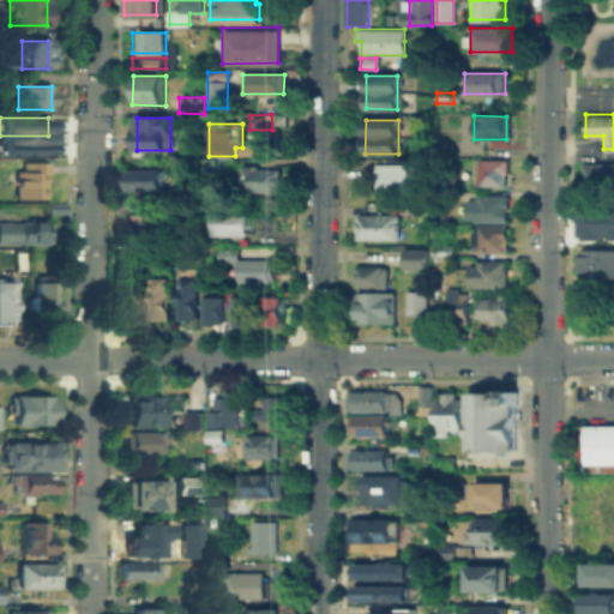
[(0,152),(48,152),(48,136),(0,136),(0,152)]
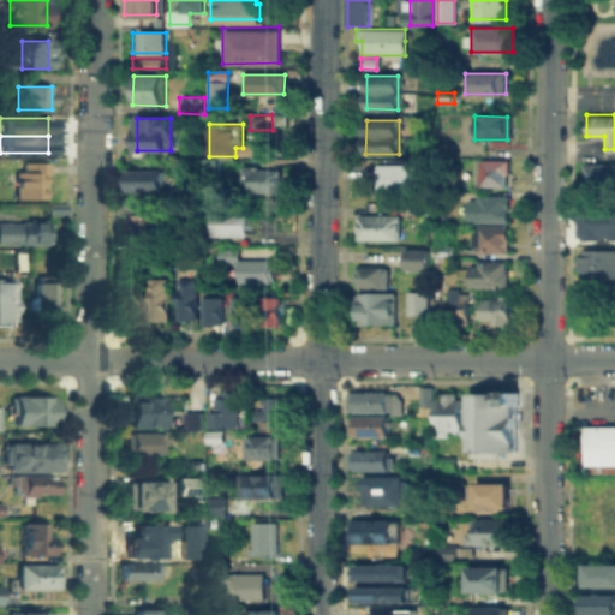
[(244,157),(244,145),(260,145),(260,157),(244,157)]
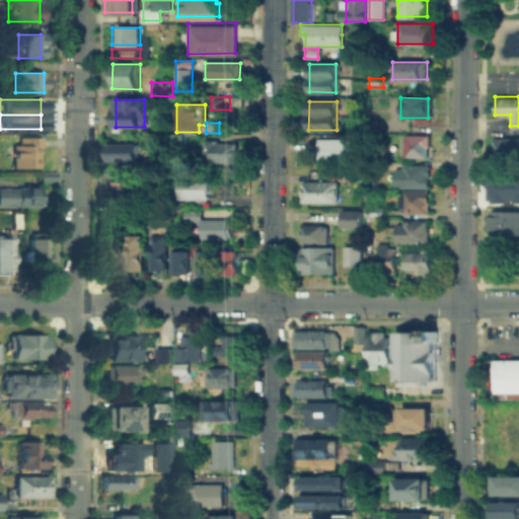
[(31,166),(10,166),(10,143),(15,143),(16,135),(38,135),(38,147),(31,147),(31,166)]
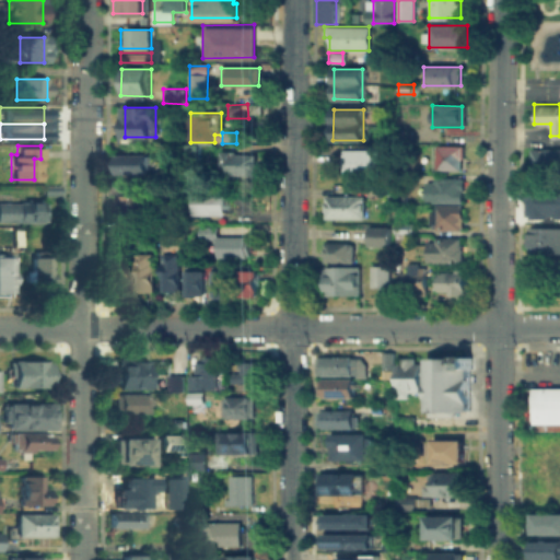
[(432,146),(461,146),(461,170),(432,170),(432,146)]
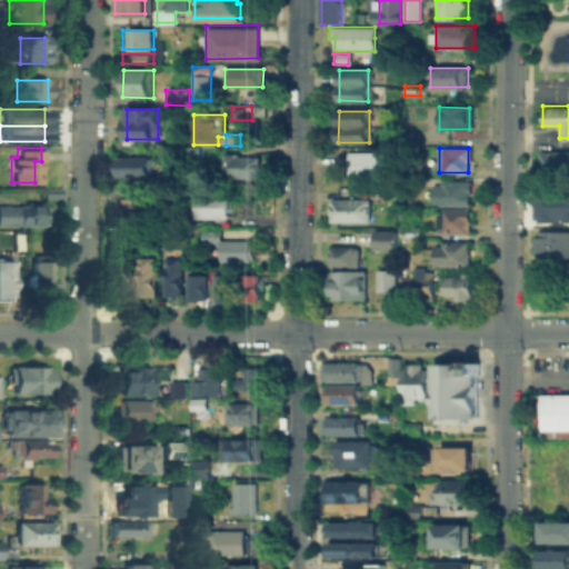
[(540,151),(568,151),(568,175),(540,175),(540,151)]
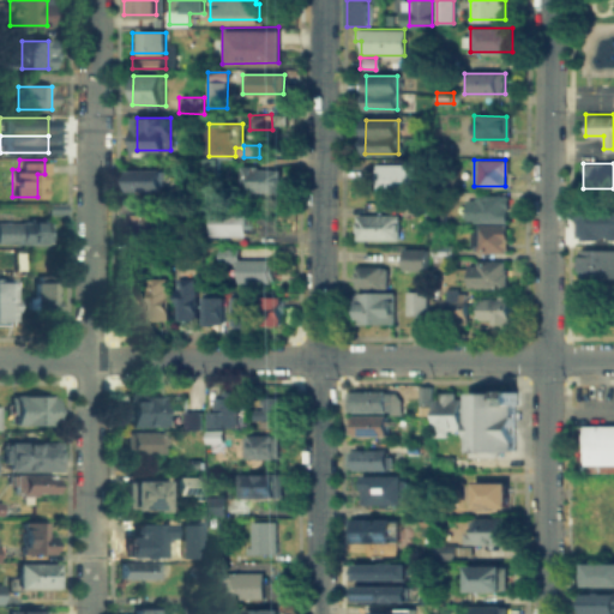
[(428,164),(428,192),(368,192),(368,164),(428,164)]
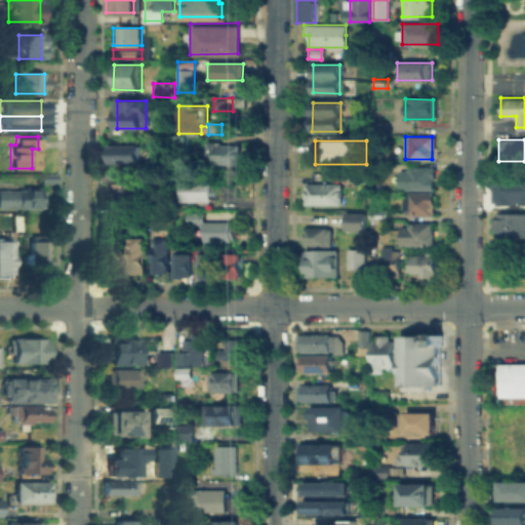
[(208,145),(241,145),(241,163),(208,163),(208,145)]
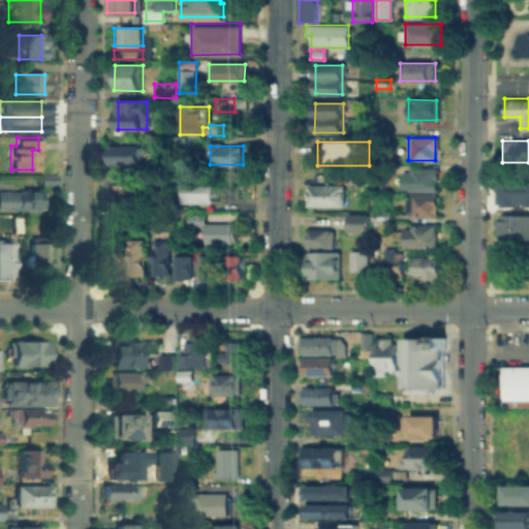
[(142,148),(141,162),(115,162),(115,148),(142,148)]
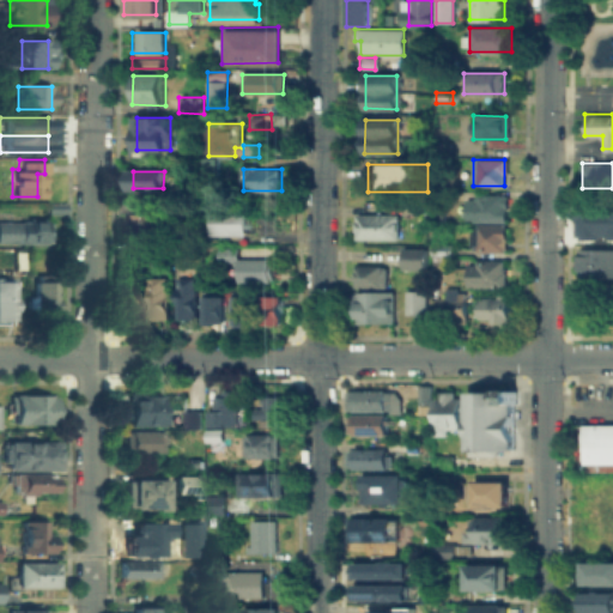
[(465,222),(465,196),(507,196),(507,252),(472,252),(472,222),(465,222)]
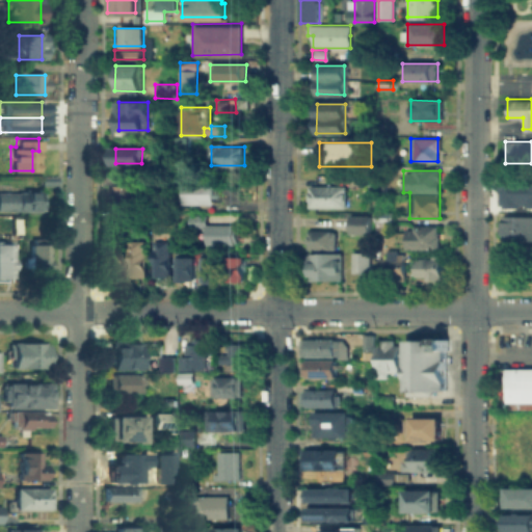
[(189,183),(218,184),(218,204),(189,203),(189,183)]
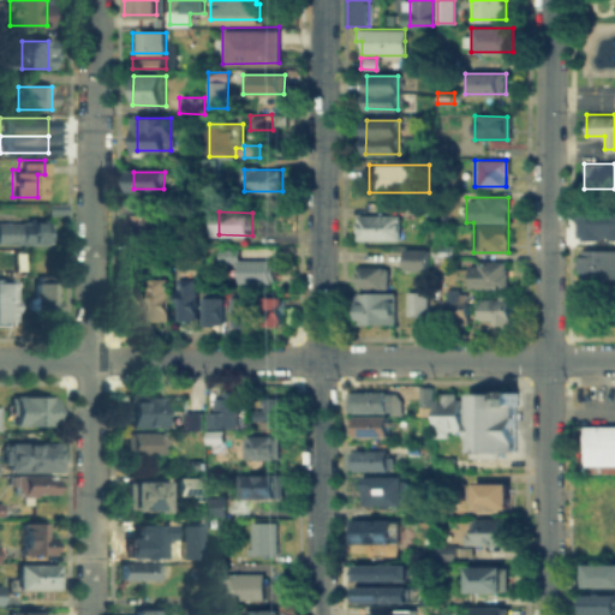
[(131,236),(131,214),(162,214),(162,236),(131,236)]
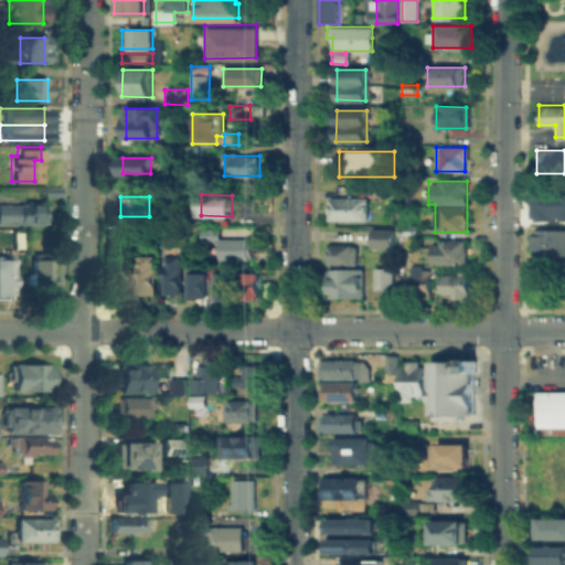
[(366,199),(366,221),(330,221),(330,199),(366,199)]
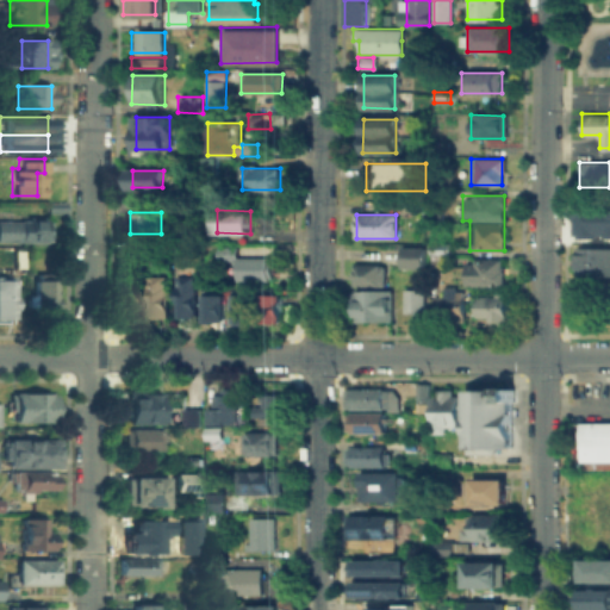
[(0,219),(47,221),(47,242),(0,242),(0,219)]
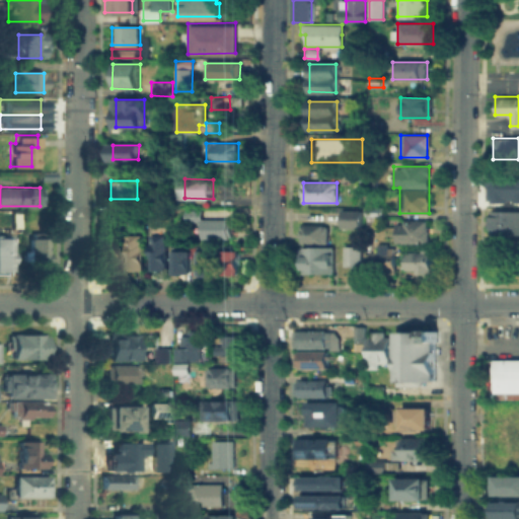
[(188,221),(188,210),(203,210),(203,221),(188,221)]
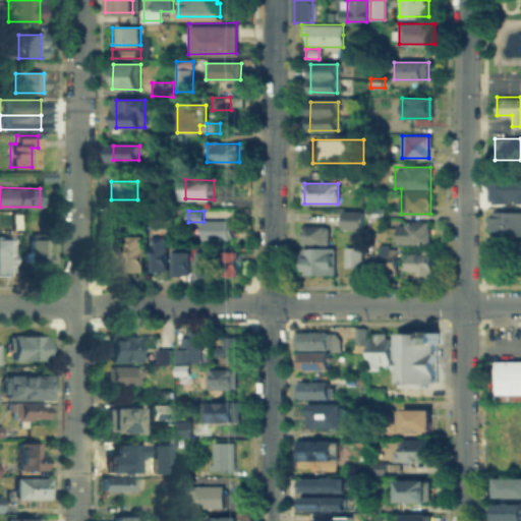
[(361,212),(360,229),(343,229),(343,212),(361,212)]
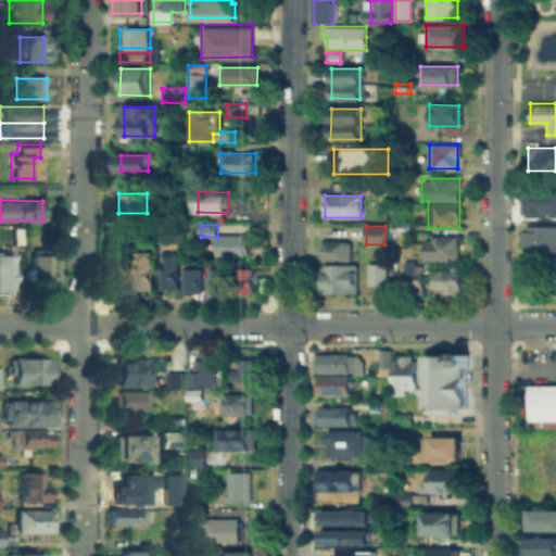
[(555,252),(523,252),(523,226),(555,226),(555,252)]
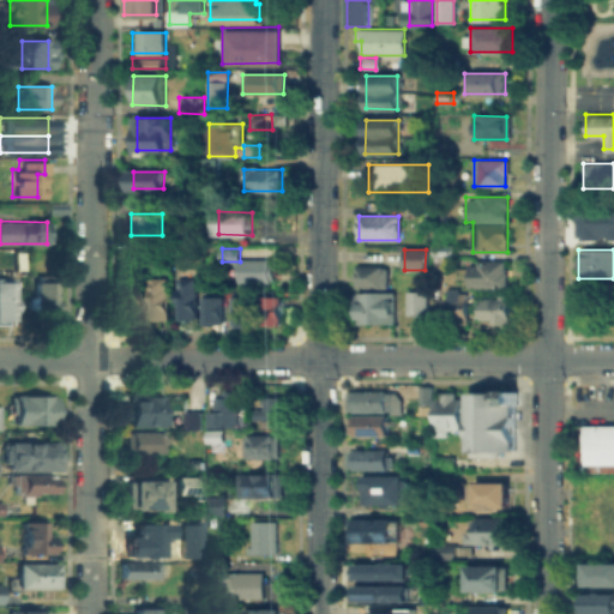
[(241,284),(241,260),(271,260),(271,284),(241,284)]
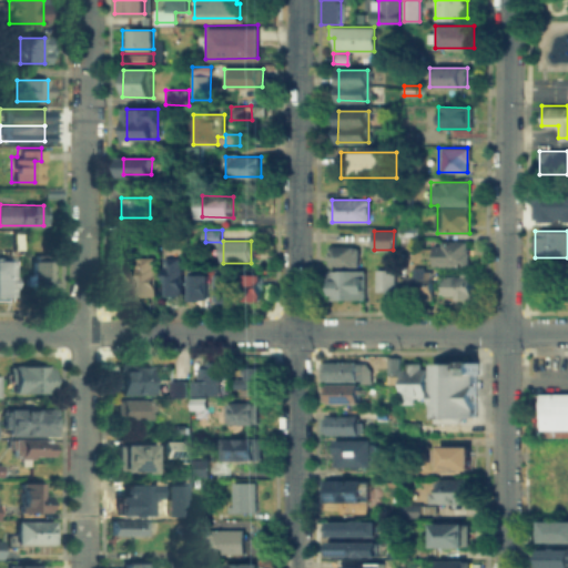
[(438,265),(433,264),(433,247),(438,247),(438,241),(468,241),(467,265),(438,265)]
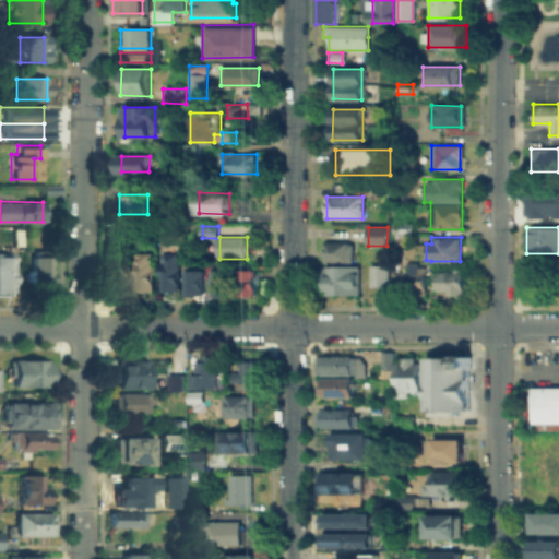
[(352,244),(352,261),(324,261),(324,244),(352,244)]
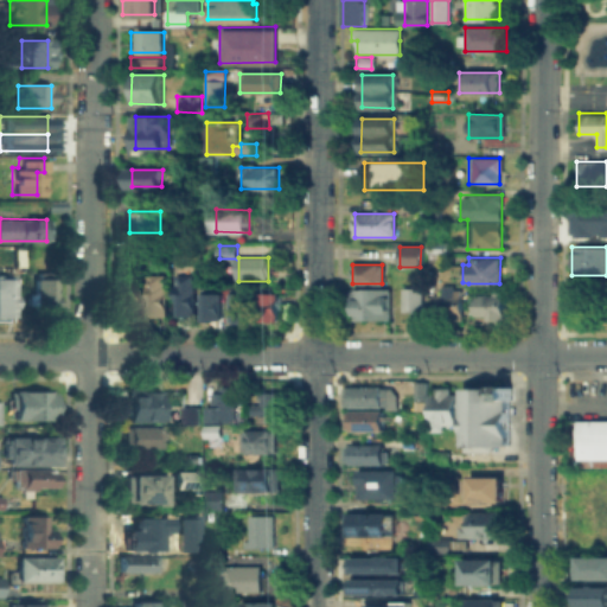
[(147,273),(166,273),(165,315),(147,315),(147,273)]
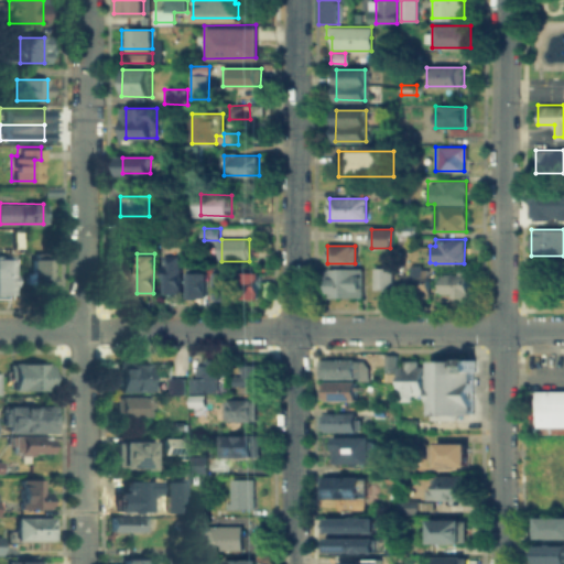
[(0,257),(10,258),(10,293),(0,293),(0,257)]
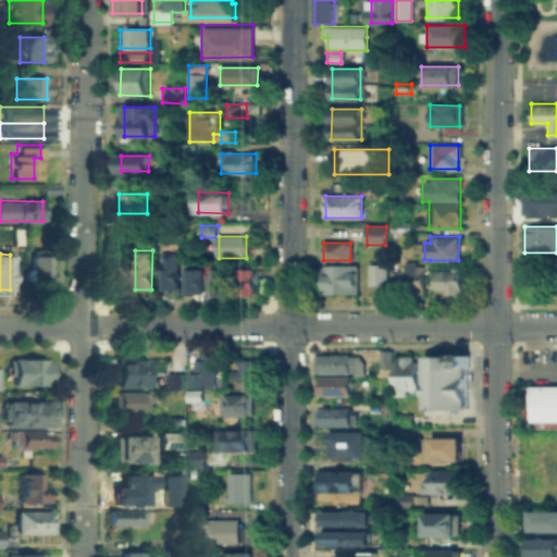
[(178,254),(178,289),(162,289),(162,254),(178,254)]
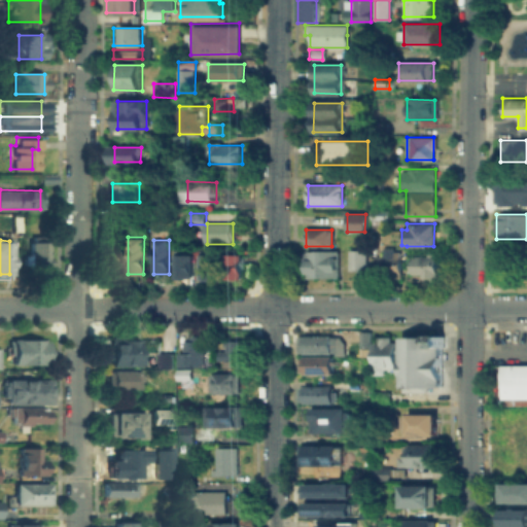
[(27,272),(28,241),(46,241),(46,272),(27,272)]
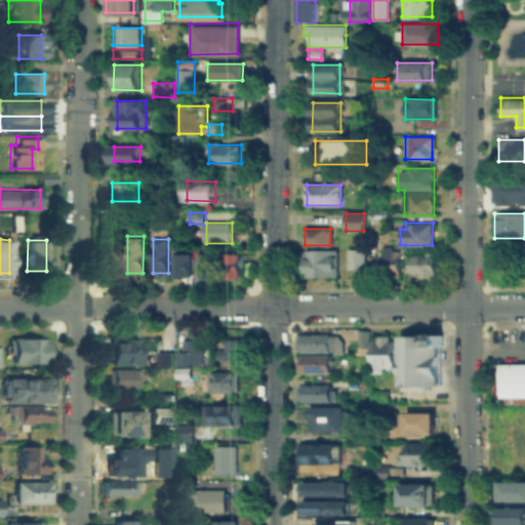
[(524,243),(524,266),(514,266),(514,243),(524,243)]
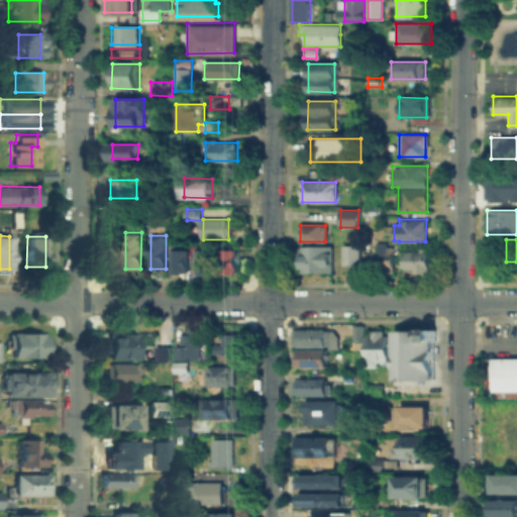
[(394,245),(393,272),(371,271),(371,245),(394,245)]
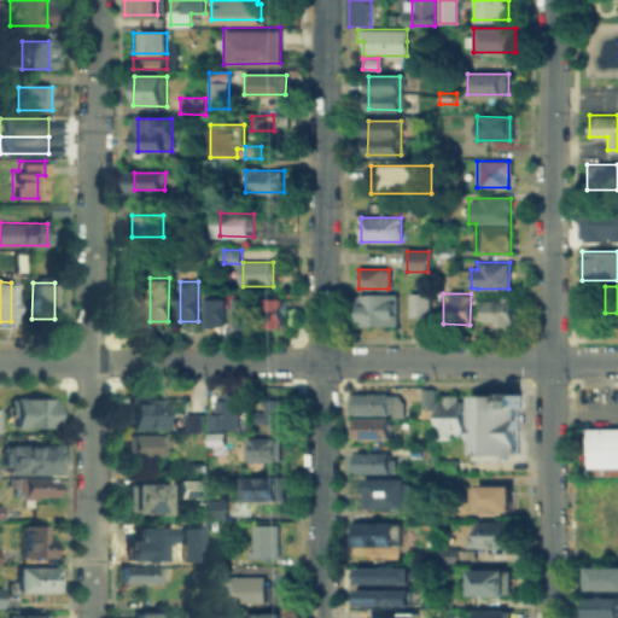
[(355,295),(395,295),(395,326),(355,326),(355,295)]
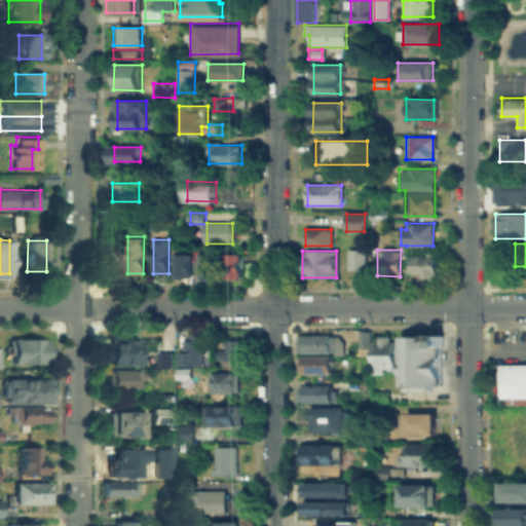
[(365,252),(365,270),(349,269),(349,252),(365,252)]
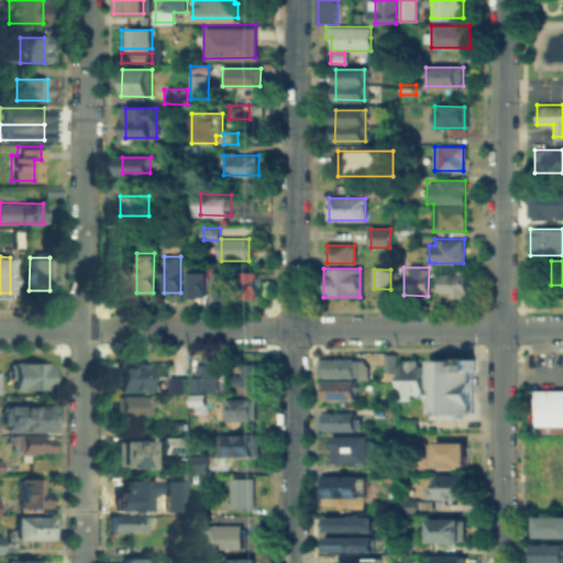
[(216,273),(231,273),(231,297),(216,297),(216,273)]
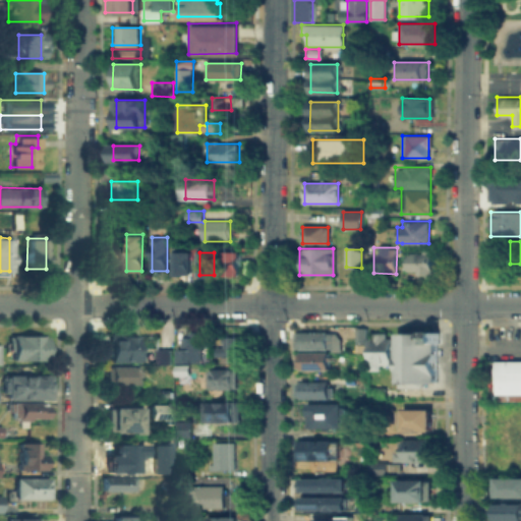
[(175,253),(188,253),(188,275),(175,275),(175,253)]
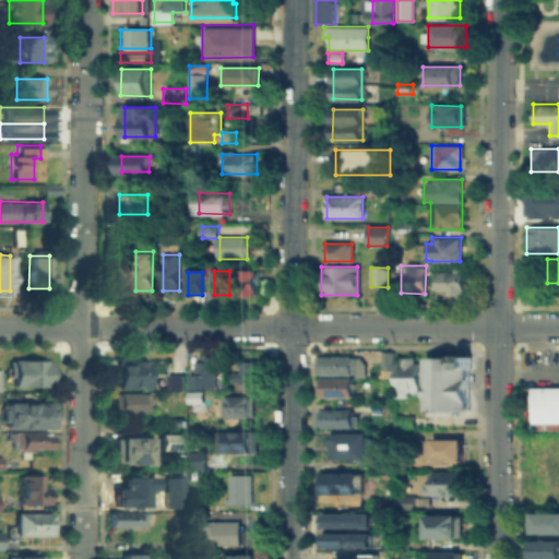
[(254,272),(254,295),(241,295),(241,272),(254,272)]
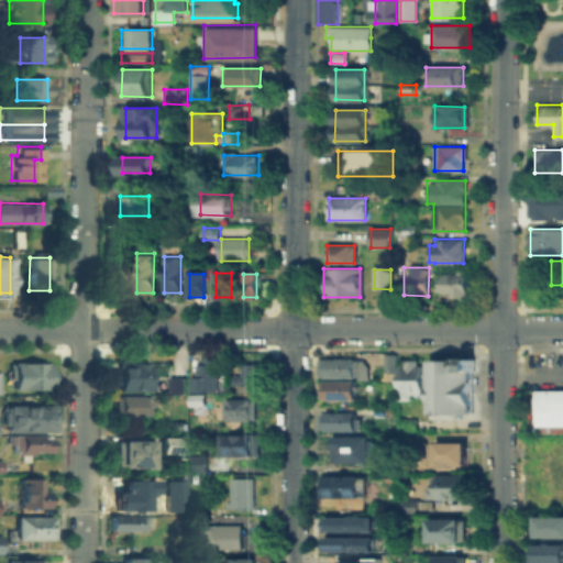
[(440,274),(464,274),(464,296),(440,295),(440,274)]
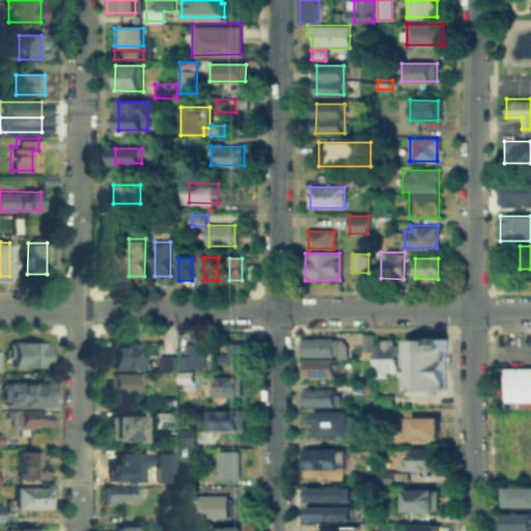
[(362,335),(370,335),(369,352),(362,352),(362,335)]
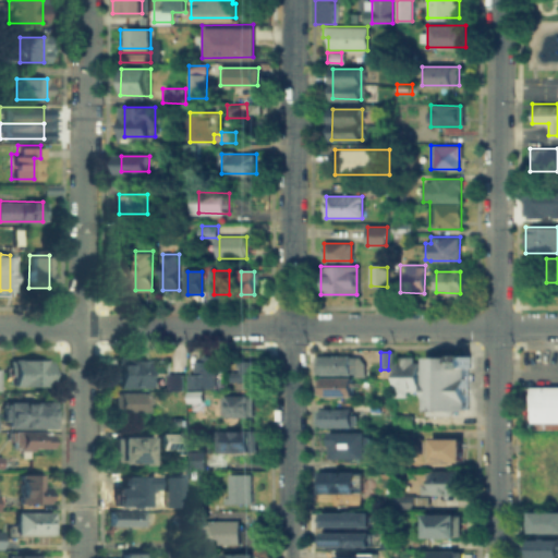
[(214,386),(185,386),(185,372),(191,372),(191,362),(199,362),(199,355),(214,355),(214,386)]
